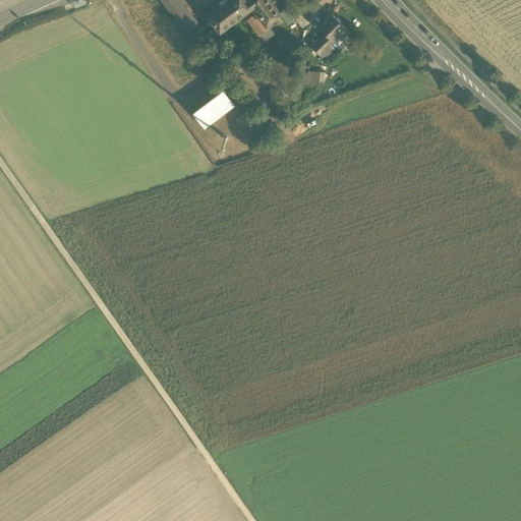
[(160,0),(173,16),(181,10),(186,6),(181,0),(160,0)]
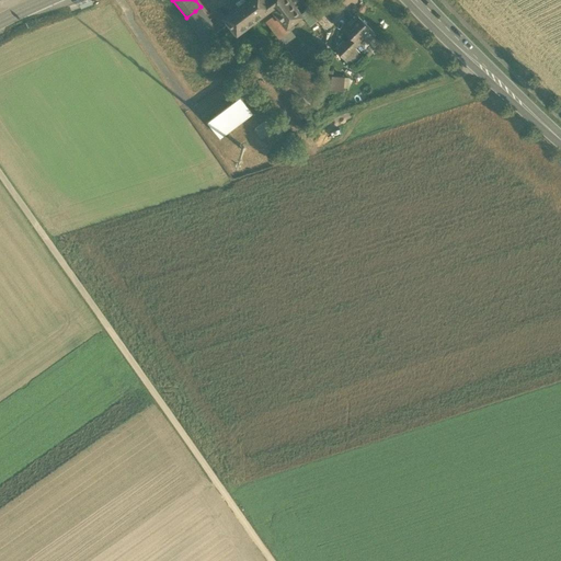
[(237,34),(271,9),(272,8),(265,0),(245,0),(224,16),(225,19),(229,23),(237,34)]
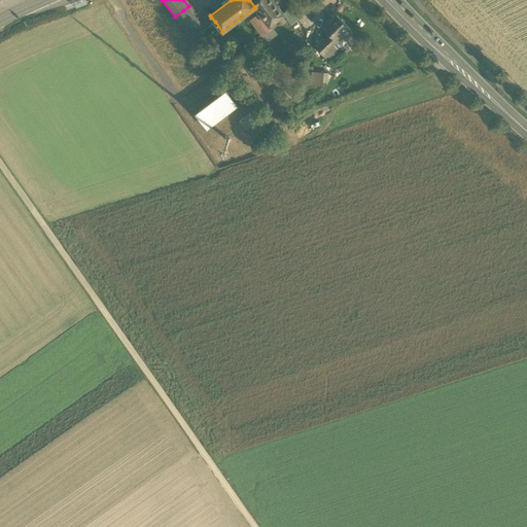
[(254,8),(259,13),(269,27),(270,26),(284,14),(273,0),(249,0),(255,7),(254,8)]
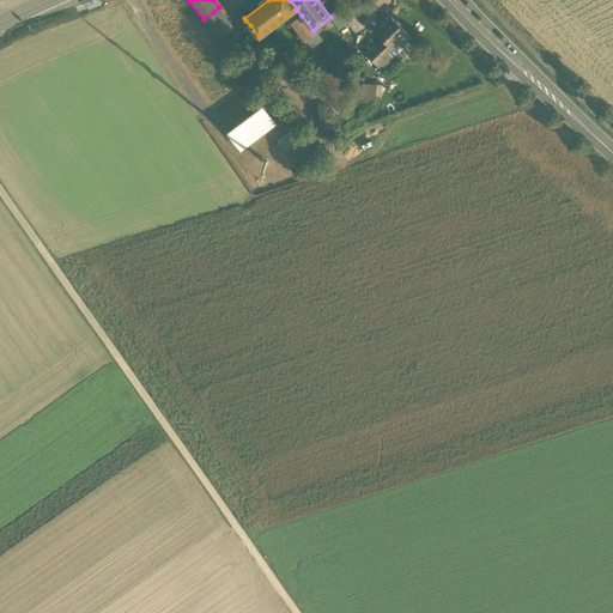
[(232,38),(250,25),(246,20),(235,28),(219,7),(213,12),(232,38)]
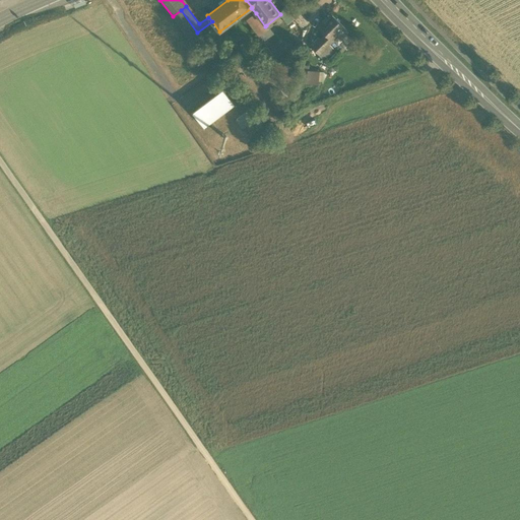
[(173,16),(189,39),(197,33),(181,10),(173,16)]
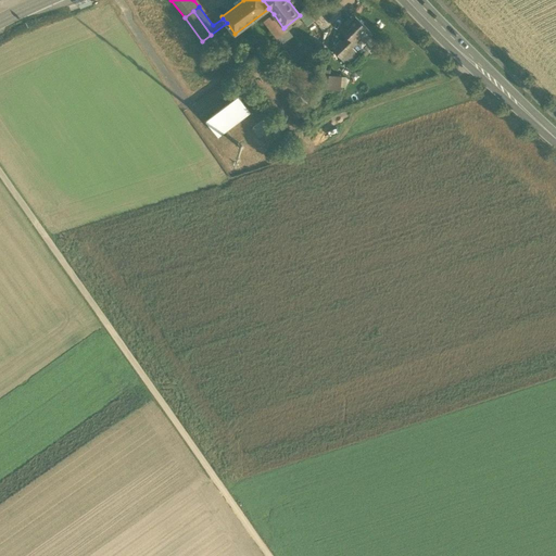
[(287,30),(285,27),(283,28),(274,14),(264,22),(276,38),(287,30)]
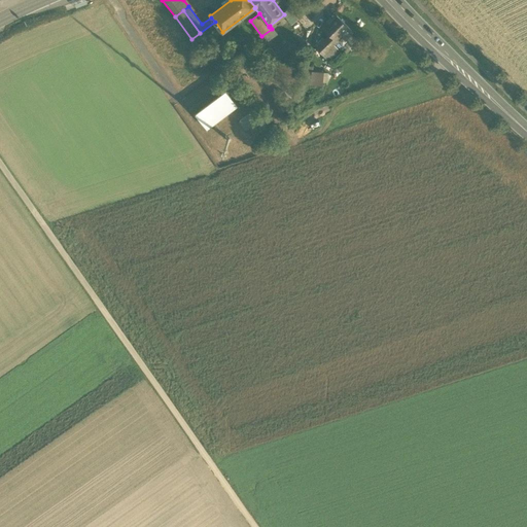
[(329,35),(336,41),(337,40),(348,28),(337,16),(323,29),(329,35)]
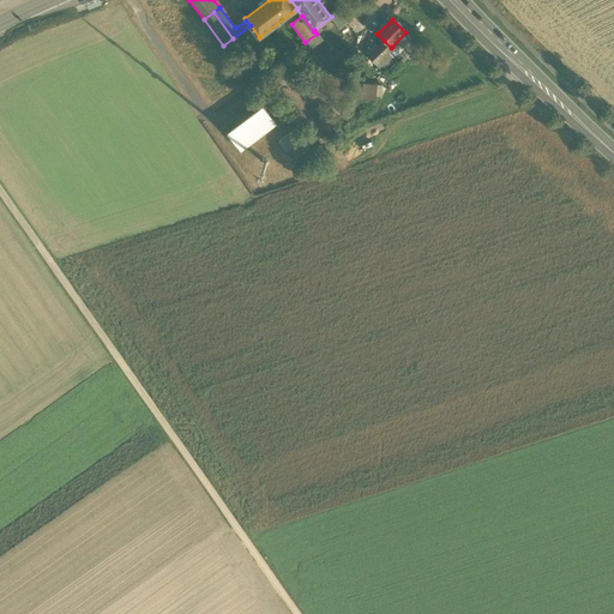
[(377,66),(378,65),(390,53),(393,48),(392,47),(391,48),(384,41),(368,58),(377,66)]
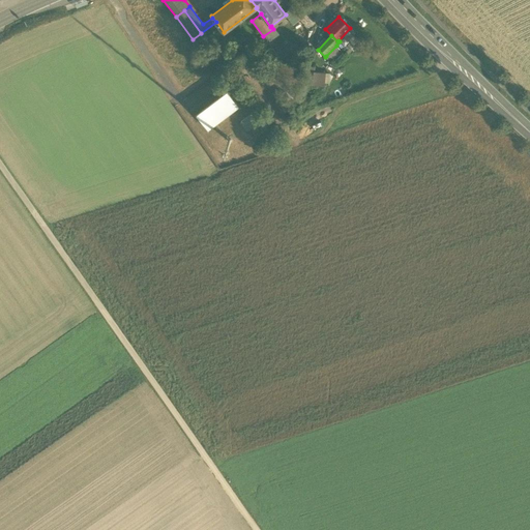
[(342,51),(336,46),(326,56),(331,61),(342,51)]
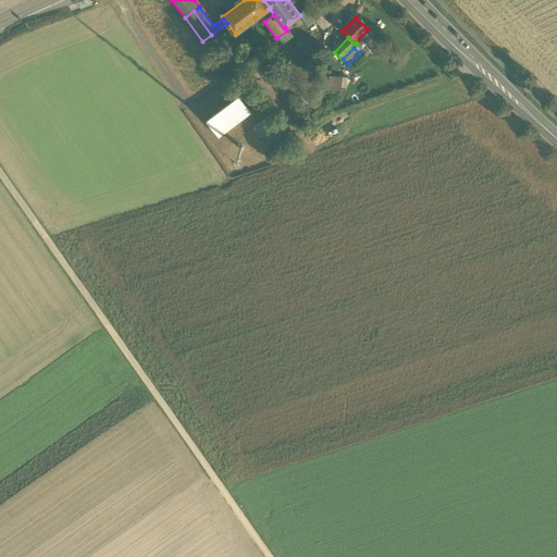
[(319,87),(329,88),(331,75),(331,70),(321,69),(319,87)]
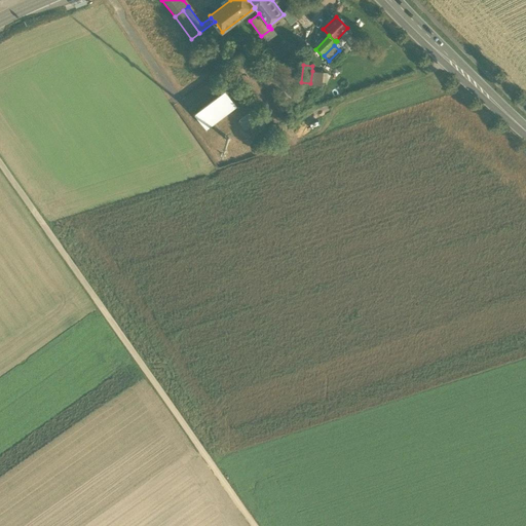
[(323,72),(312,71),(310,83),(322,84),(323,72)]
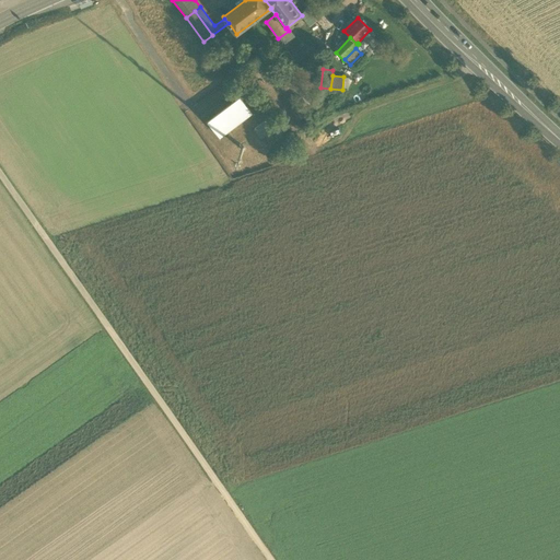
[(208,121),(220,138),(253,114),(240,97),(208,121)]
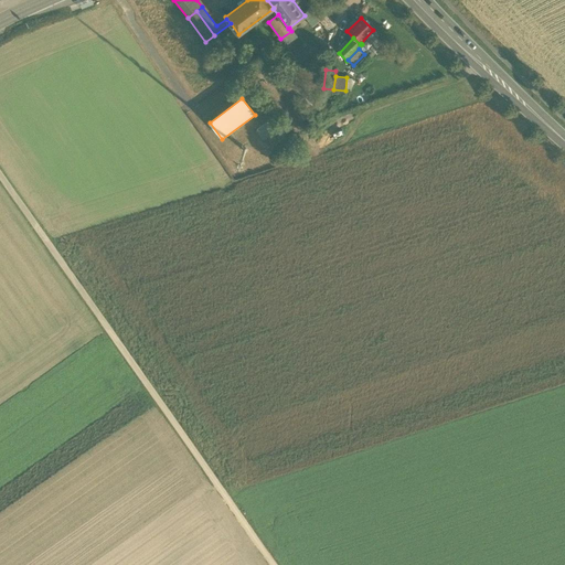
[(292,109),(301,121),(308,116),(304,110),(310,106),(306,99),(292,109)]
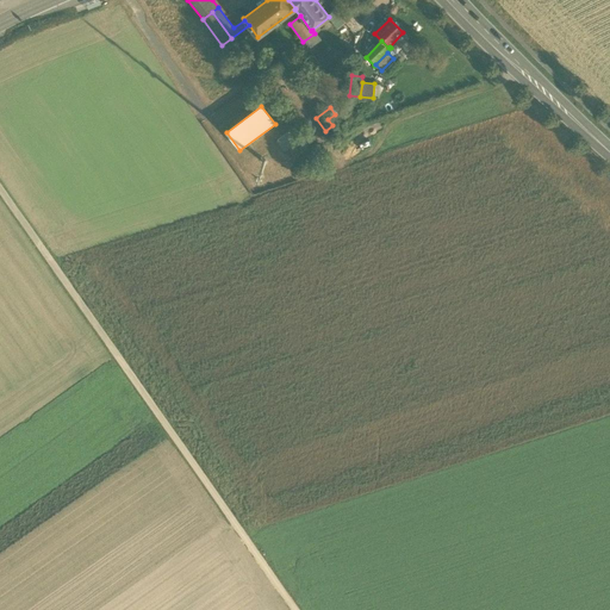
[(278,141),(285,150),(297,142),(288,131),(278,141)]
